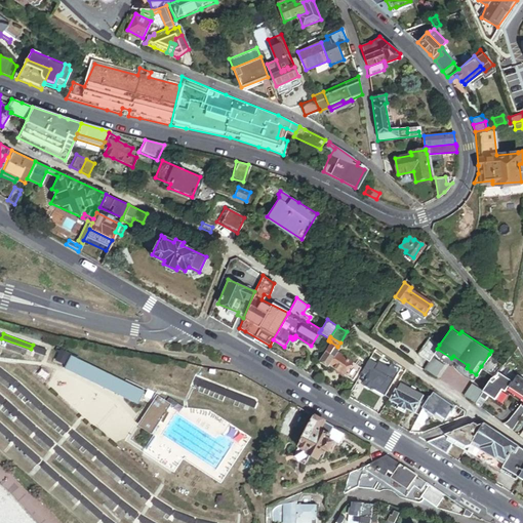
[(428,361),(433,355),(434,352),(437,349),(439,345),(429,337),(424,346),(424,347),(418,355),(428,361)]
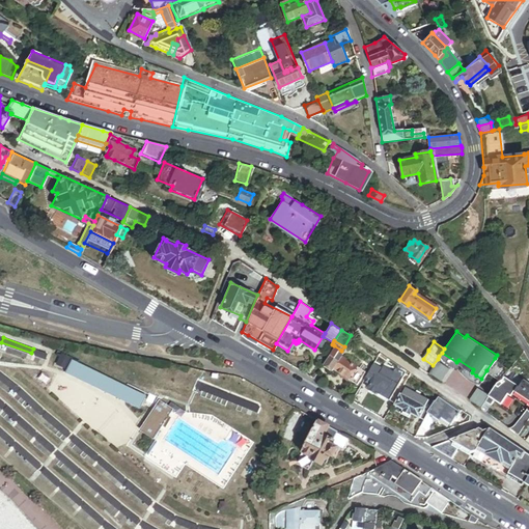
[(356,383),(363,370),(338,356),(341,351),(334,345),(322,365),(330,370),(332,368),(356,383)]
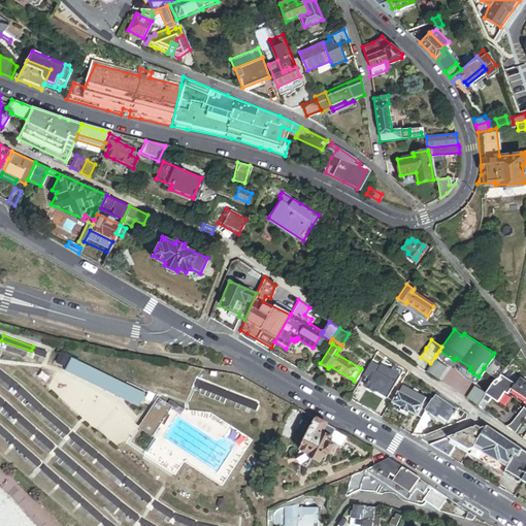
[(44,356),(45,351),(35,348),(34,352),(44,356)]
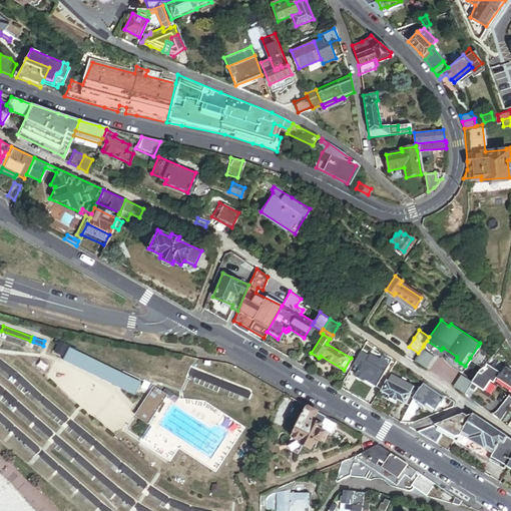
[(441,350),(427,341),(424,344),(425,346),(429,350),(435,354),(437,355),(439,356),(442,357),(444,357),(445,359),(446,360),(447,362),(450,365),(456,368),(462,370),(465,366),(460,363),(456,360),(457,357),(443,348),(441,350)]
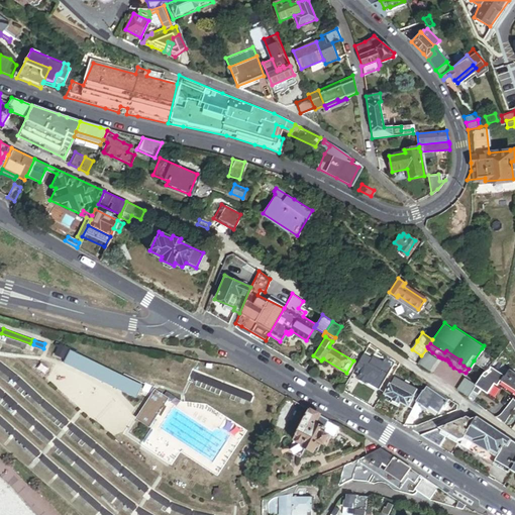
[(133,398),(141,384),(69,348),(63,363),(133,398)]
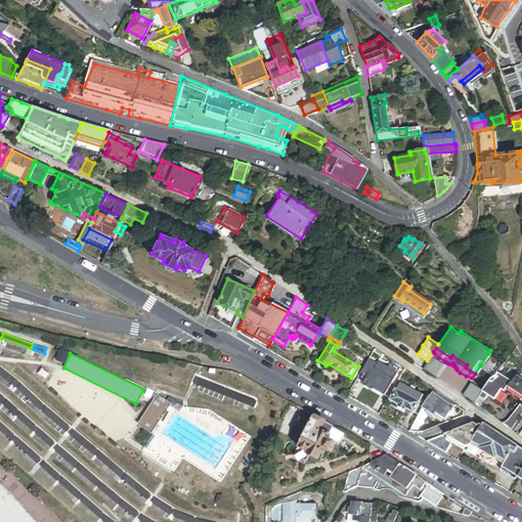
[(480,365),(491,374),(502,362),(488,353),(480,365)]
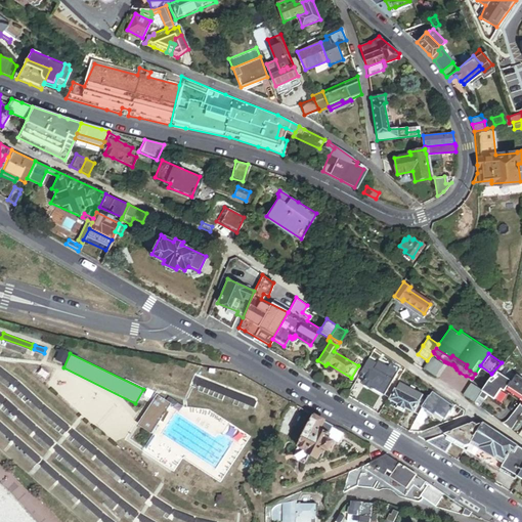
[(424,366),(435,374),(443,361),(432,354),(427,360),(424,366)]
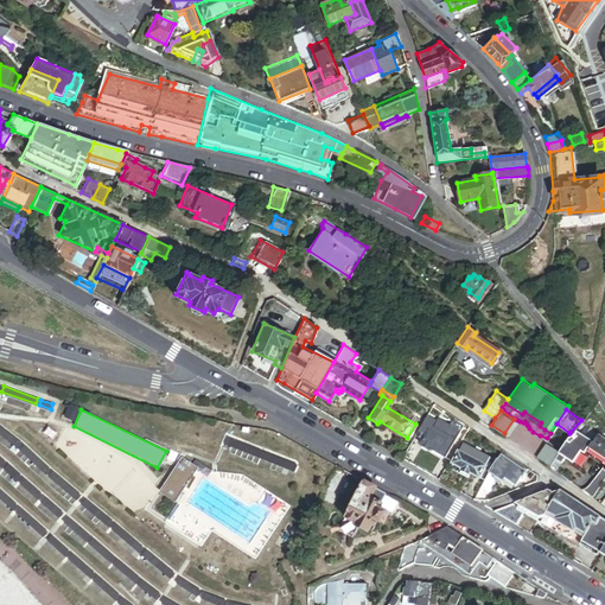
[(430,450),(444,457),(457,435),(460,428),(451,422),(447,426),(437,420),(435,422),(425,415),(412,439),(419,443),(419,445),(428,451),(430,450)]
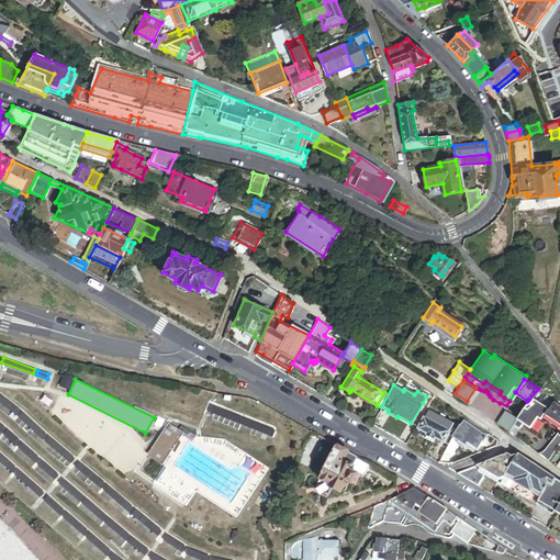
[(0,401),(15,413),(19,409),(0,393),(0,401)]
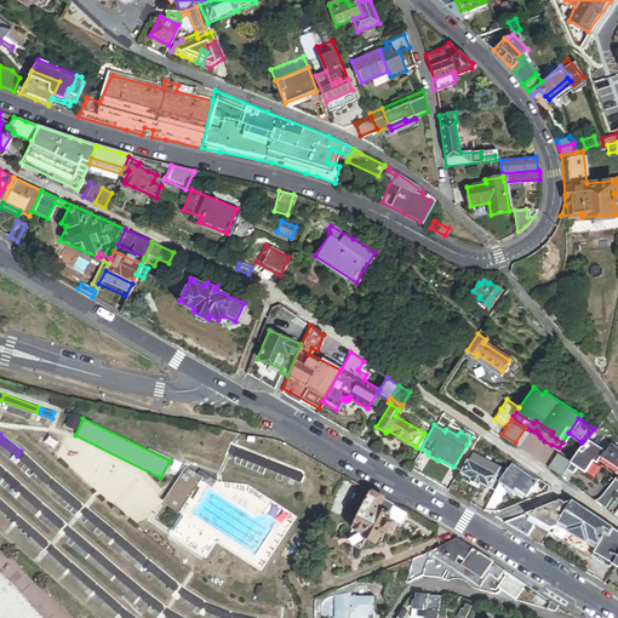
[(576,467),(588,476),(604,453),(605,453),(610,446),(593,434),(585,442),(579,447),(577,448),(572,456),(570,462),(565,468),(572,473),(576,467)]
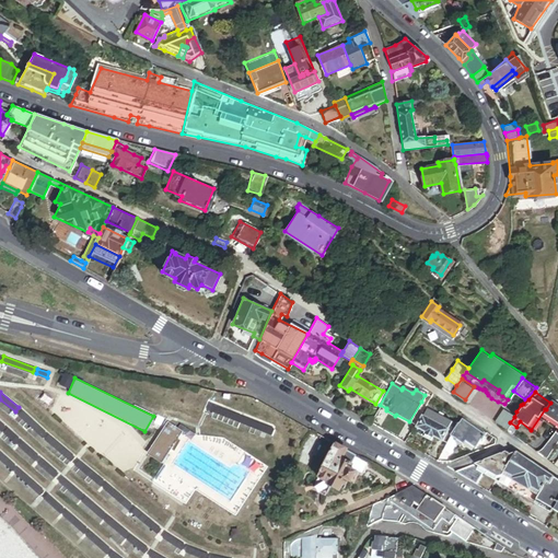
[(268,430),(270,425),(207,399),(205,405),(268,430)]
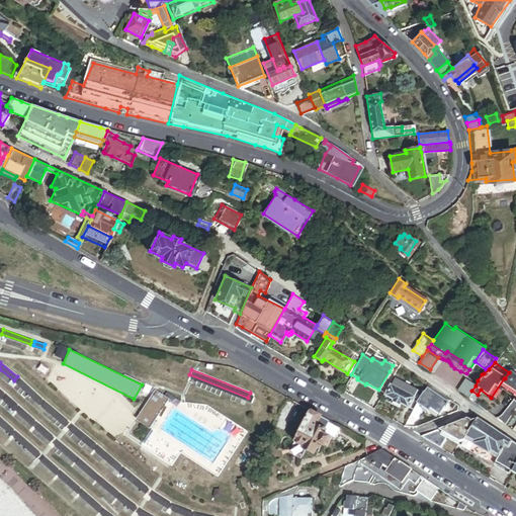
[(378,390),(381,393),(392,376),(393,373),(390,371),(378,390)]
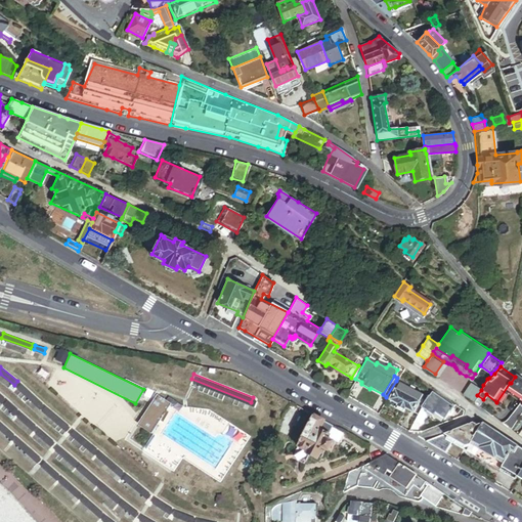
[(386,397),(389,398),(398,382),(396,381),(386,397)]
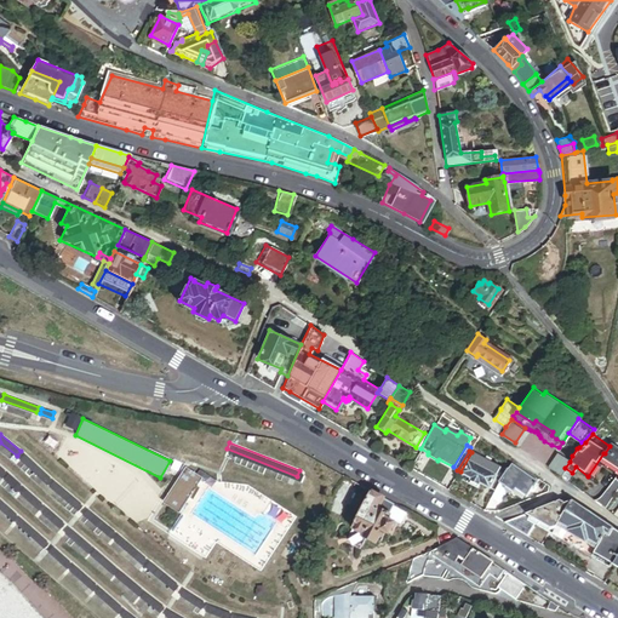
[(487,488),(498,468),(488,462),(490,459),(486,457),(485,459),(471,452),(461,471),(470,478),(469,480),(476,485),(478,482),(487,488)]
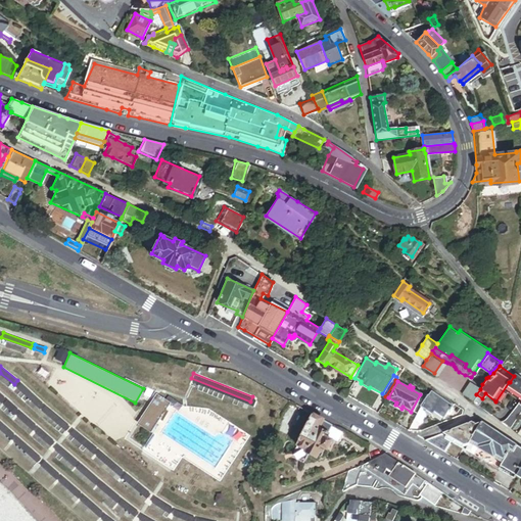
[(476,394),(480,389),(469,381),(461,392),(472,400),(476,394)]
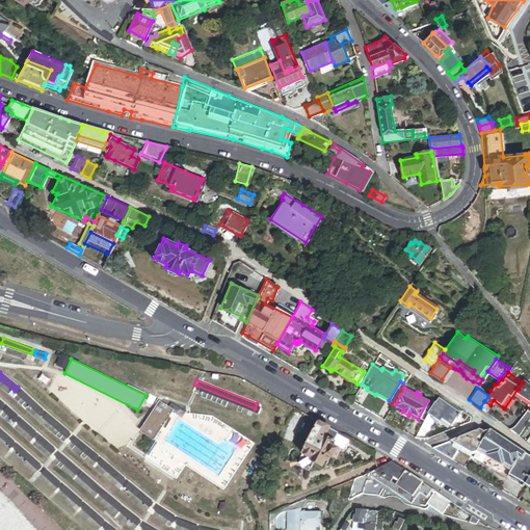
[(40,412),(43,408),(20,389),(17,392),(40,412)]
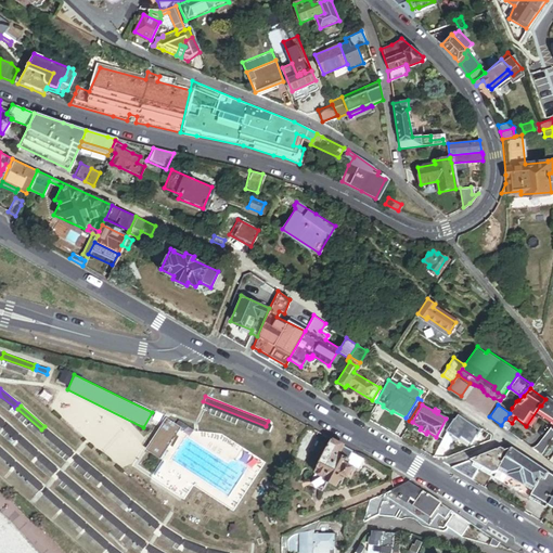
[(159,460),(180,427),(175,424),(164,418),(143,449),(159,460)]
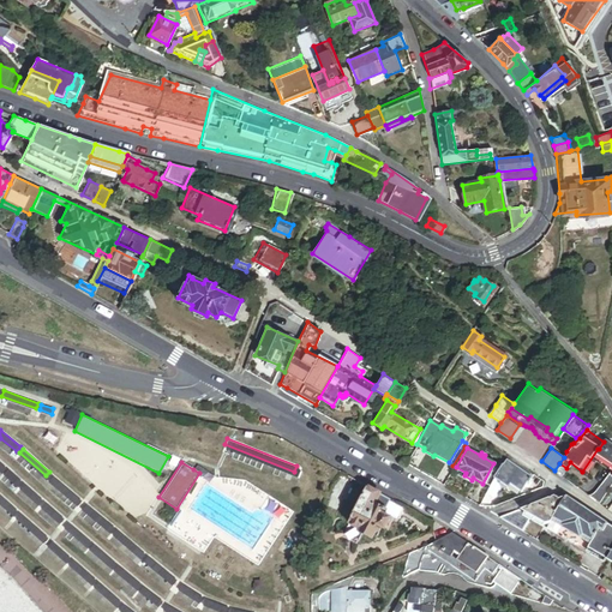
[(193,469),(199,473),(204,467),(197,462),(193,469)]
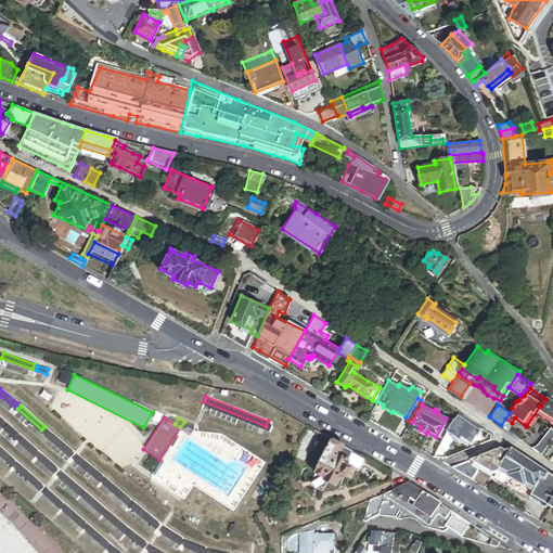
[(472,425),(471,428),(460,421),(459,422),(452,419),(445,429),(452,434),(459,438),(460,437),(462,438),(468,442),(474,435),(476,436),(480,431),(472,425)]
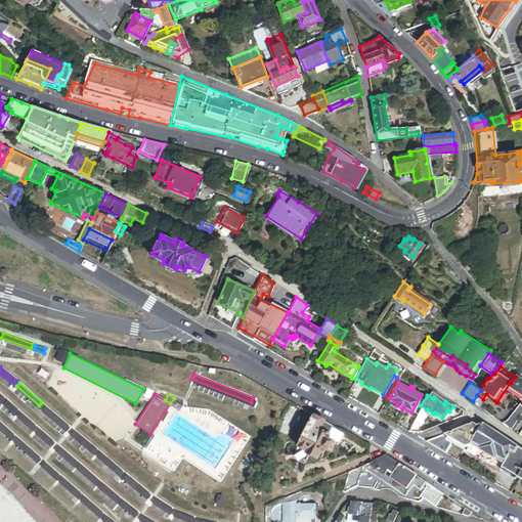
[(473,401),(479,405),(483,399),(477,395),(473,401)]
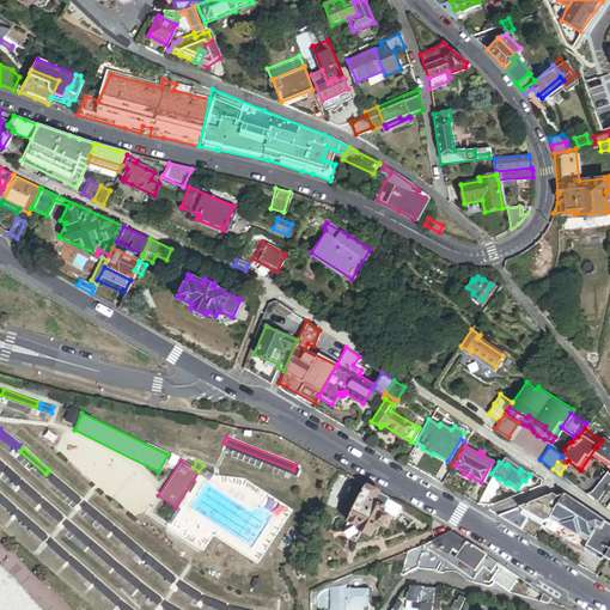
[(16,483),(19,479),(13,473),(6,467),(2,471),(16,483)]
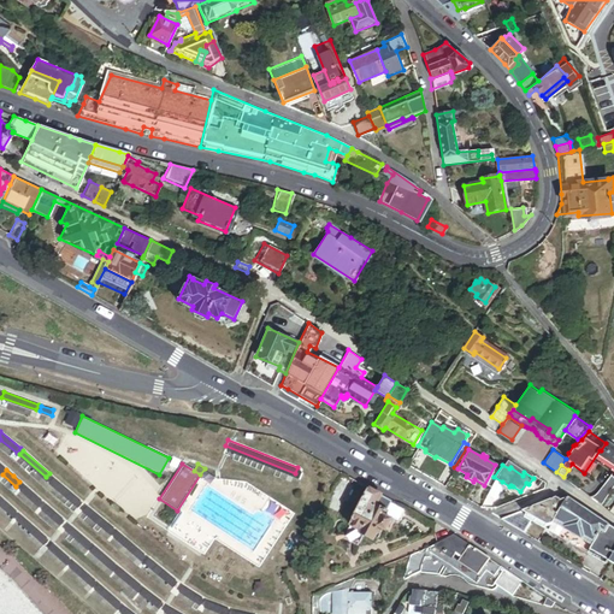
[(590,496),(600,503),(613,482),(613,470),(600,491),(590,496)]
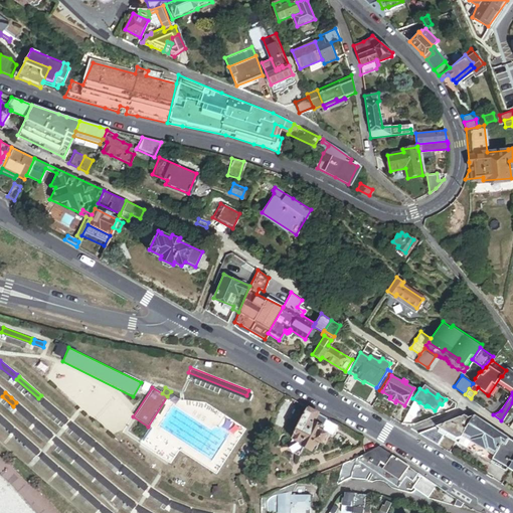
[(61,420),(64,416),(44,399),(40,402),(61,420)]
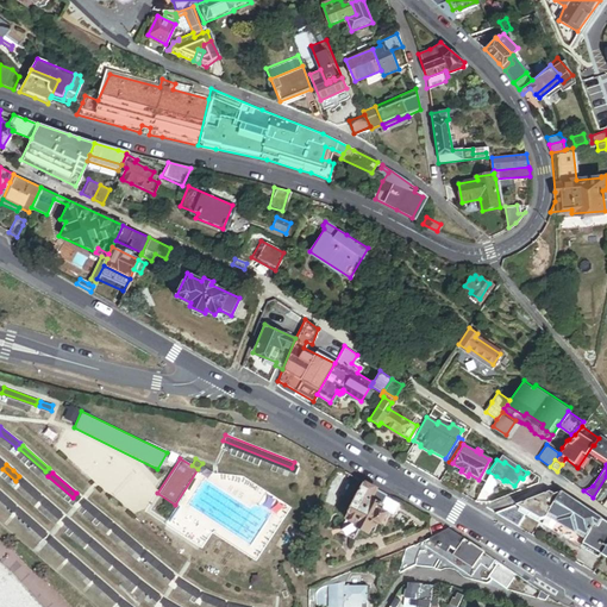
[(36,499),(39,494),(31,487),(23,480),(19,485),(36,499)]
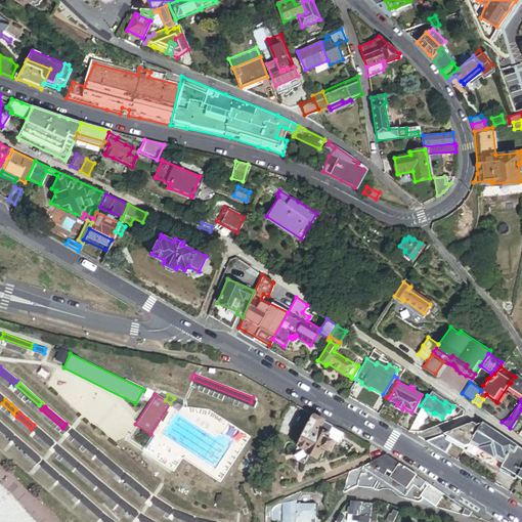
[(309,416),(303,412),(297,425),(302,428),(309,416)]
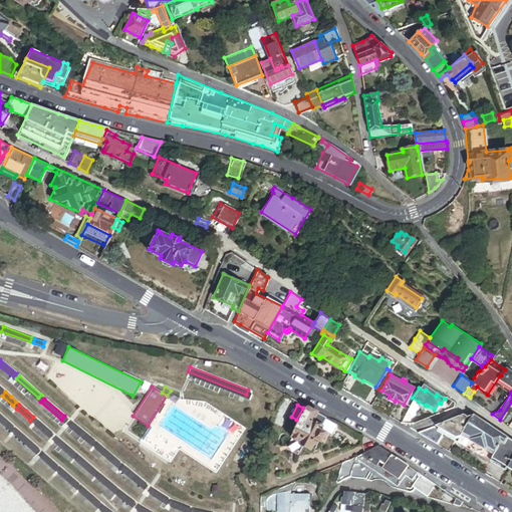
[(318,439),(319,440),(323,432),(320,430),(322,427),(320,426),(325,417),(307,407),(291,436),(303,443),(309,446),(310,445),(314,437),(318,439)]
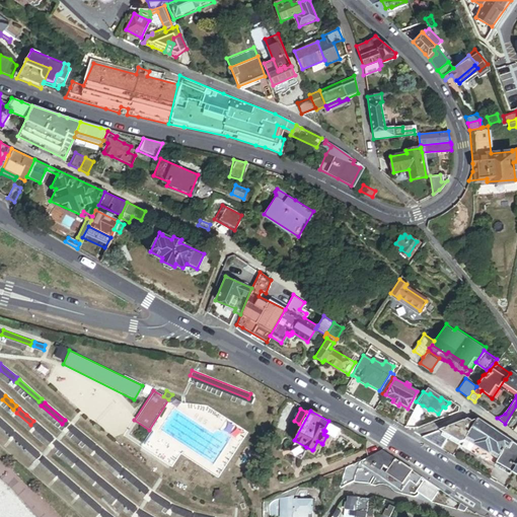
[(465,440),(467,437),(478,418),(477,418),(471,420),(467,417),(422,437),(439,447),(446,437),(448,434),(457,440),(459,436),(465,440)]
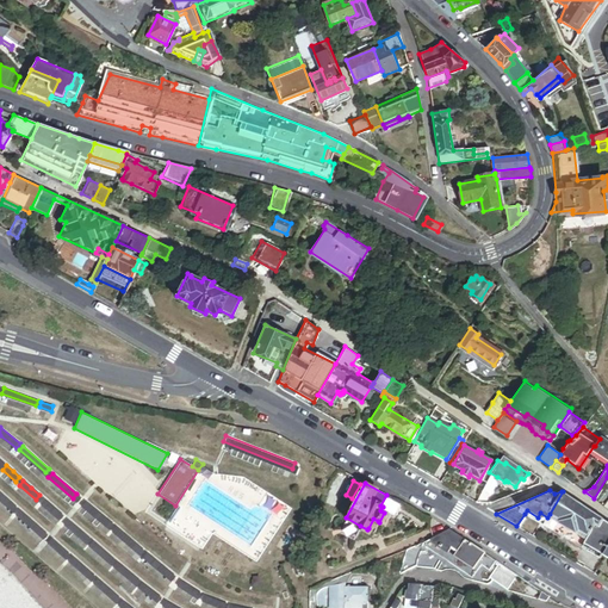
[(601,526),(605,521),(563,491),(550,514),(557,519),(554,521),(577,534),(578,532),(589,538),(597,523),(601,526)]
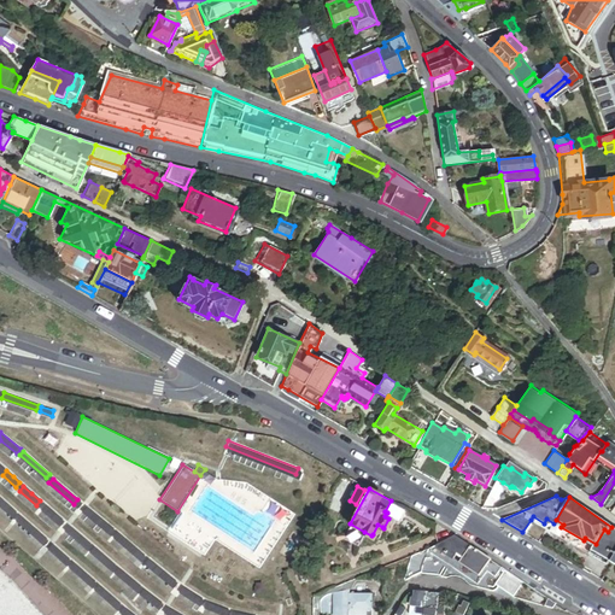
[(0,505),(12,516),(16,513),(0,498),(0,505)]
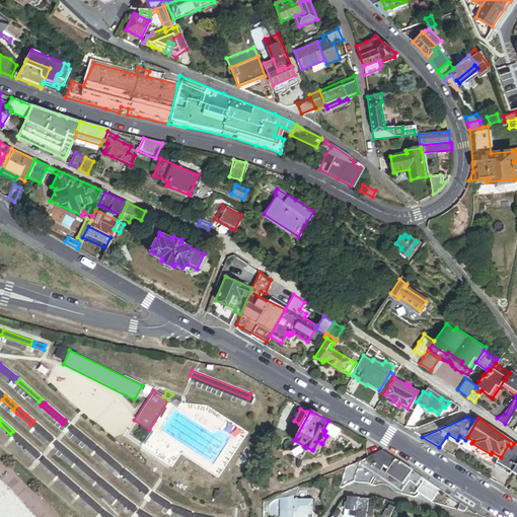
[(325,431),(336,436),(341,426),(336,423),(328,421),(323,430),(325,431)]
